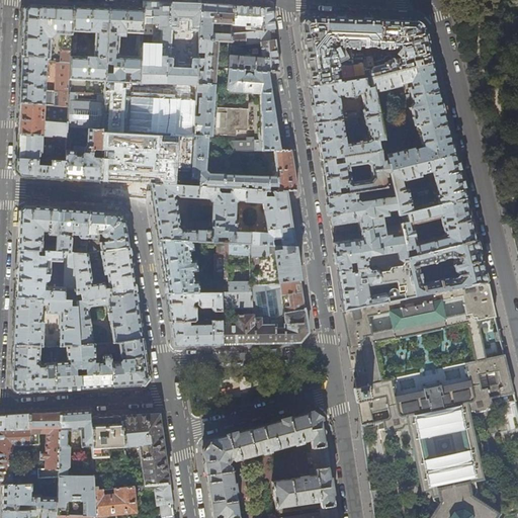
[(517,0),(511,0),(512,0),(508,2),(511,9),(517,4),(517,0)]
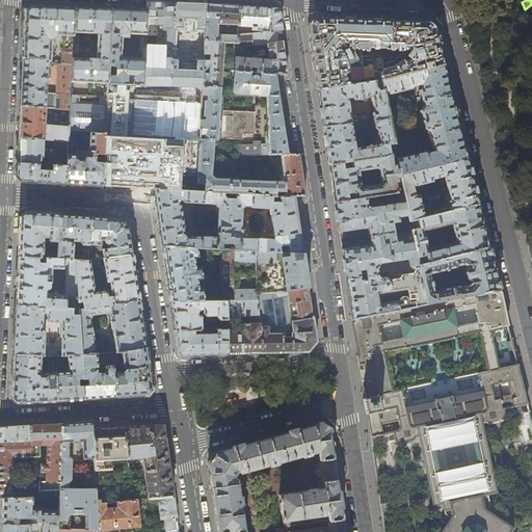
[(148,1),(147,9),(145,48),(156,48),(157,31),(165,31),(164,48),(173,49),(174,49),(175,27),(176,3),(160,2),(148,1)]
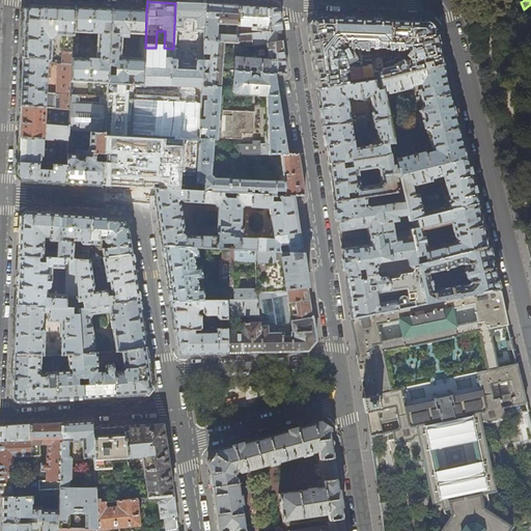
[(175,3),(174,27),(179,28),(180,28),(182,27),(182,26),(183,25),(183,19),(198,20),(197,27),(198,28),(199,29),(200,29),(205,30),(206,4),(191,3),(175,3)]
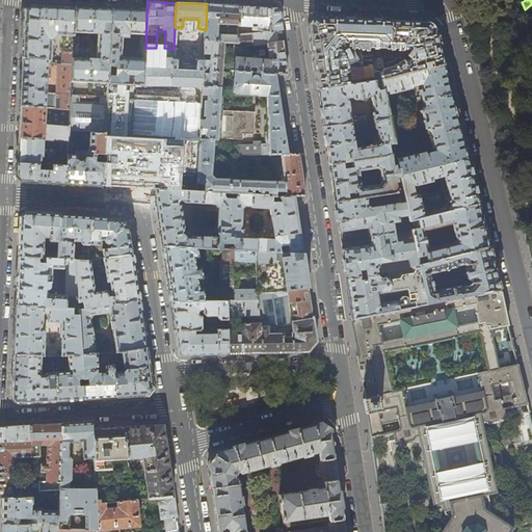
[(55,63),(57,63),(72,64),(72,58),(72,54),(73,45),(73,41),(75,6),(61,6),(30,4),(24,9),(24,29),(22,57),(51,59),(52,38),(55,35),(63,36),(62,47),(61,48),(61,60),(56,60),(55,63)]
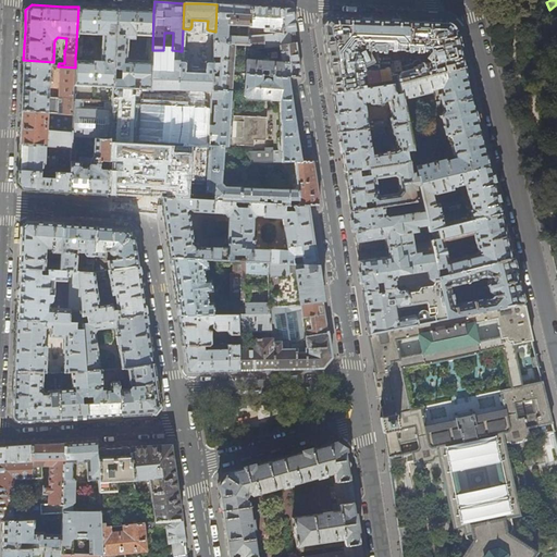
[(231,5),(217,4),(215,32),(213,62),(212,90),(232,91),(234,46),(248,46),(248,38),(227,36),(227,25),(249,27),(250,7),(231,5)]
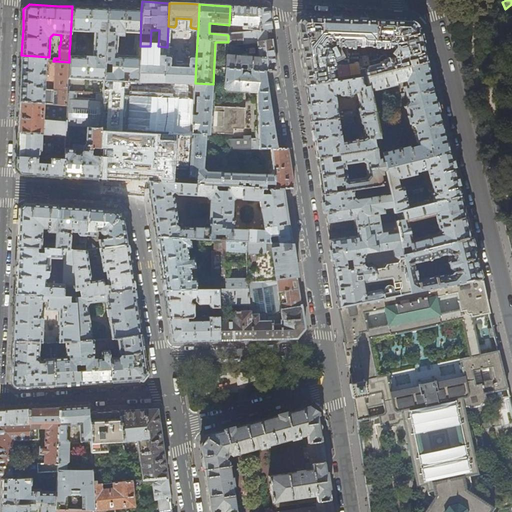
[(72,6),(70,39),(75,40),(75,32),(94,33),(93,58),(69,56),(69,62),(68,79),(104,80),(108,8),(87,7),(72,6)]
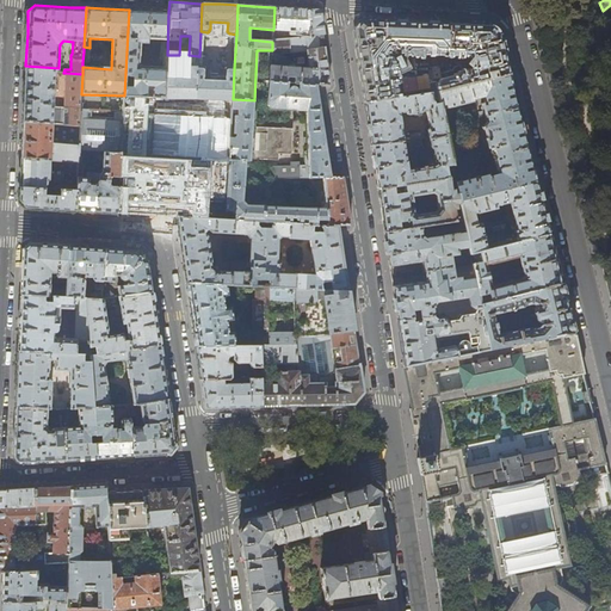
[(272,41),(290,39),(290,31),(296,32),(297,32),(298,32),(300,31),(300,30),(301,30),(301,38),(323,36),(321,22),(320,11),(319,10),(295,8),(275,7),(273,30),(272,41)]
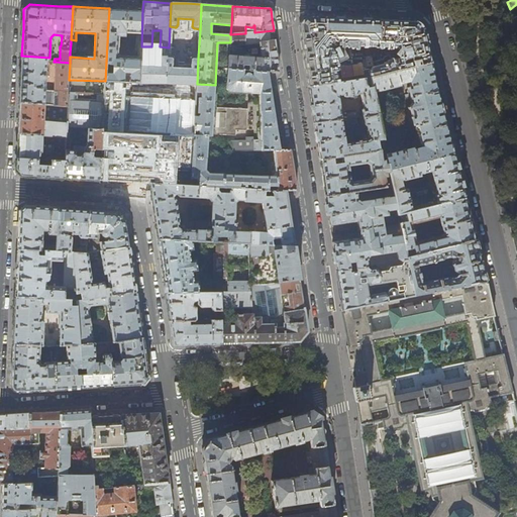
[(126,9),(109,8),(105,81),(123,82),(123,73),(130,74),(129,83),(139,83),(140,60),(138,60),(138,57),(118,57),(119,32),(136,33),(135,53),(138,53),(138,46),(141,46),(142,9),(126,9)]
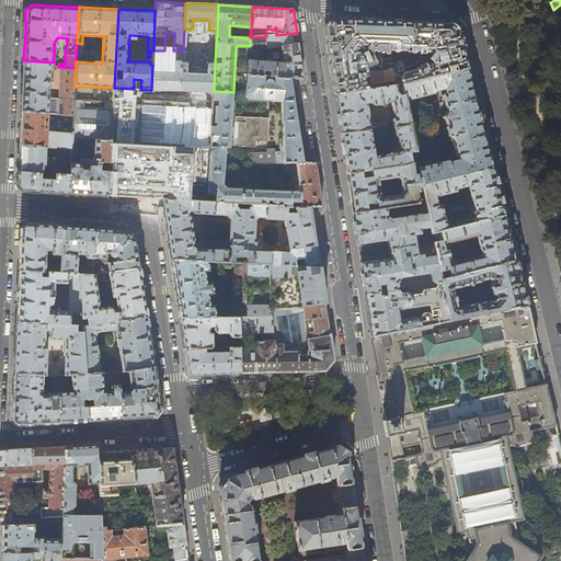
[(411,59),(411,50),(412,21),(380,20),(334,18),(324,29),(329,56),(335,94),(366,90),(361,59),(359,58),(358,52),(362,50),(377,50),(377,52),(377,59),(386,59),(386,56),(388,56),(388,50),(391,50),(391,58),(411,59)]
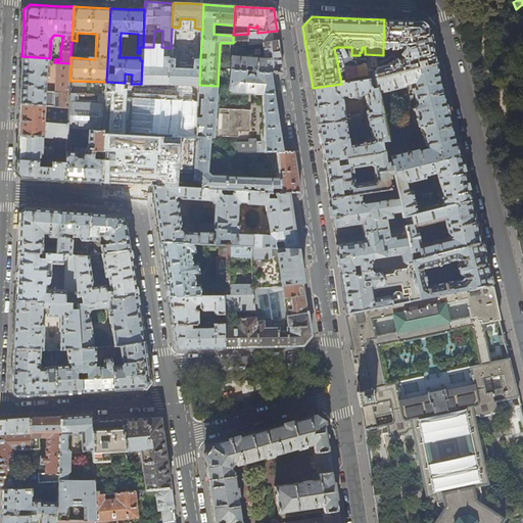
[(362,74),(363,81),(374,79),(436,63),(431,44),(427,29),(418,21),(402,20),(384,19),(383,47),(402,48),(406,51),(401,52),(403,56),(402,59),(401,59),(399,58),(392,60),(390,63),(378,66),(373,70),(373,73),(362,74)]
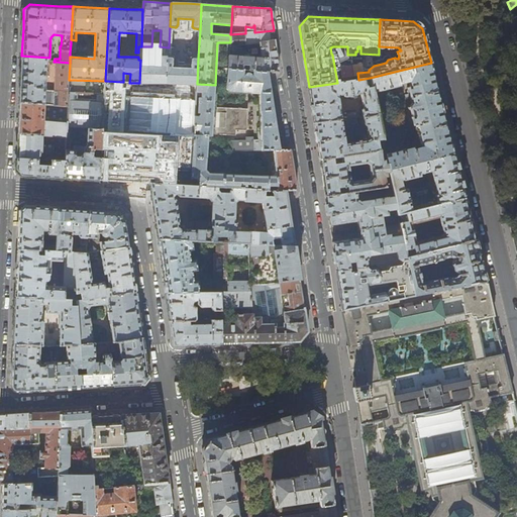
[(230,35),(230,42),(230,46),(260,43),(263,59),(229,57),(229,69),(243,71),(253,71),(269,72),(280,73),(277,49),(274,30),(254,32),(245,33),(230,34),(230,35)]
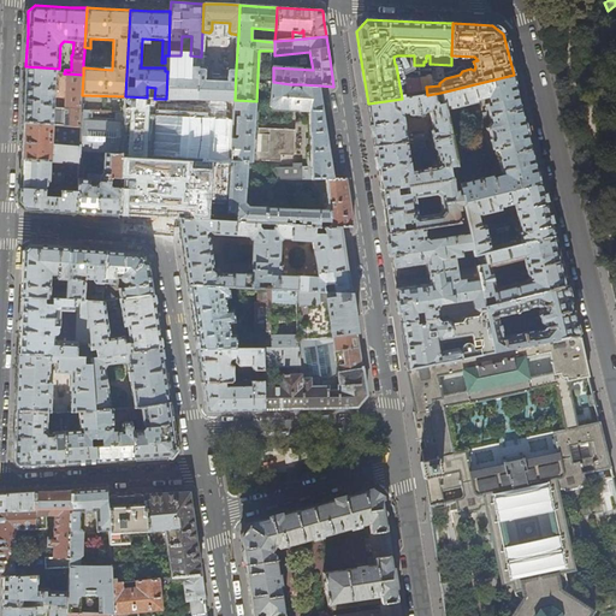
[(124,113),(118,215),(150,218),(178,219),(178,218),(226,220),(227,212),(229,190),(232,138),(234,113),(235,100),(236,69),(230,69),(229,69),(227,70),(227,71),(226,80),(207,80),(207,71),(207,70),(206,69),(206,67),(205,67),(200,67),(200,57),(190,55),(181,55),(169,55),(165,55),(165,63),(165,67),(165,71),(167,71),(166,99),(154,99),(147,98),(125,96),(124,113)]
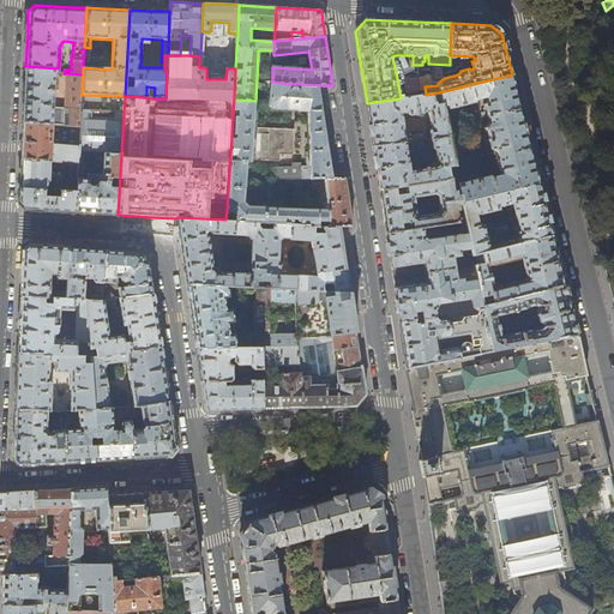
[(23,122),(79,127),(80,110),(82,95),(83,74),(66,73),(64,109),(53,108),(54,73),(59,73),(60,68),(59,68),(25,66),(24,92),(24,94),(23,122)]
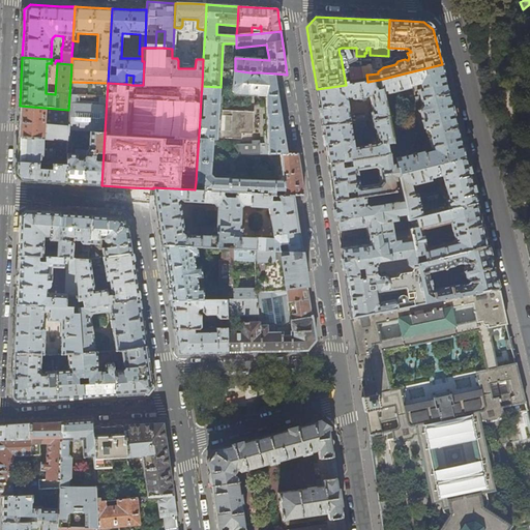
[(396,168),(398,174),(465,157),(457,123),(454,117),(445,80),(442,64),(379,80),(385,112),(389,111),(388,107),(390,106),(388,94),(410,89),(411,86),(419,84),(420,88),(418,89),(422,106),(419,111),(417,111),(418,113),(419,112),(421,120),(420,121),(422,129),(425,129),(432,152),(423,154),(423,153),(422,151),(394,158),(396,168)]
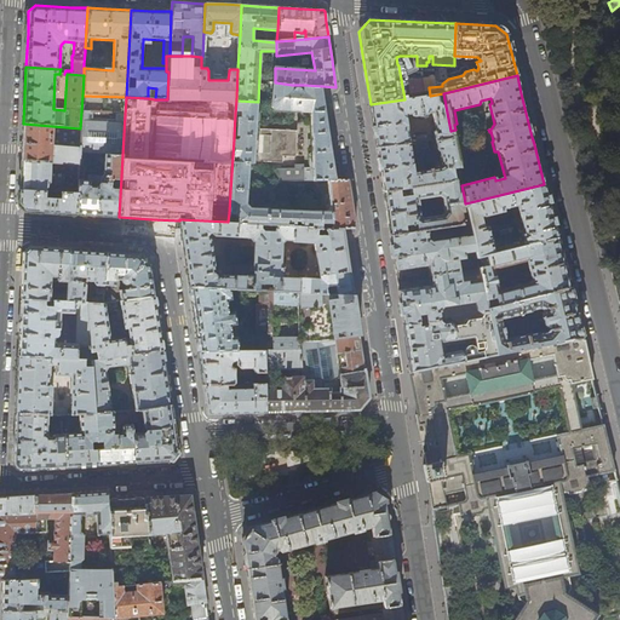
[(414,81),(418,98),(430,96),(429,87),(429,80),(414,81)]
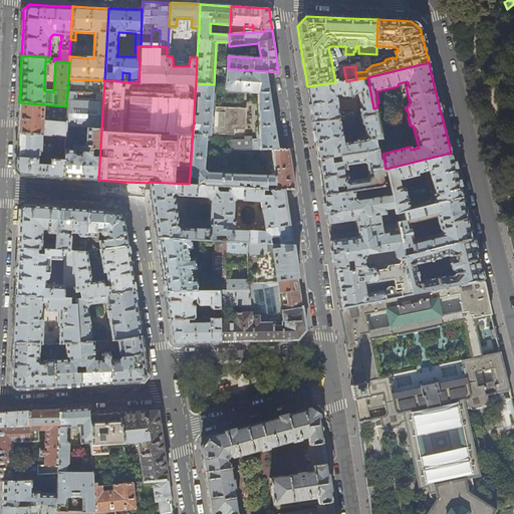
[(242,70),(228,68),(227,69),(226,83),(226,86),(226,88),(228,90),(258,92),(259,115),(256,115),(256,120),(260,119),(260,126),(259,126),(257,129),(257,140),(252,140),(252,136),(244,136),(244,139),(229,140),(233,151),(272,150),(278,150),(275,129),(269,85),(267,71),(252,70),(252,76),(250,76),(250,75),(249,74),(249,73),(248,73),(247,73),(246,72),(245,73),(244,73),(244,74),(243,75),(242,75),(242,70)]
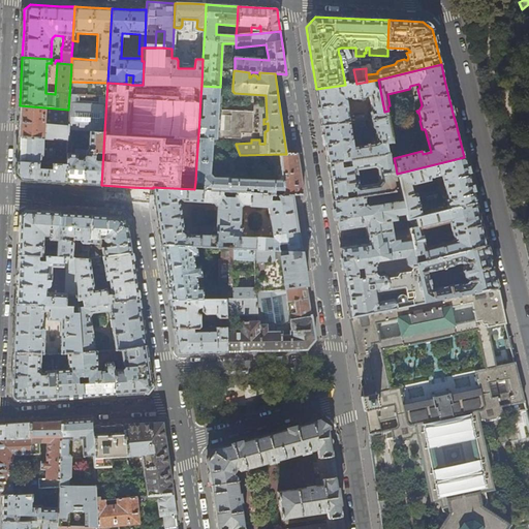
[(318,107),(321,126),(350,122),(346,98),(352,97),(352,99),(353,99),(354,99),(355,99),(364,98),(365,97),(366,97),(366,95),(369,96),(372,112),(370,113),(371,119),(386,117),(384,112),(378,80),(367,82),(356,84),(345,85),(316,89),(318,107)]
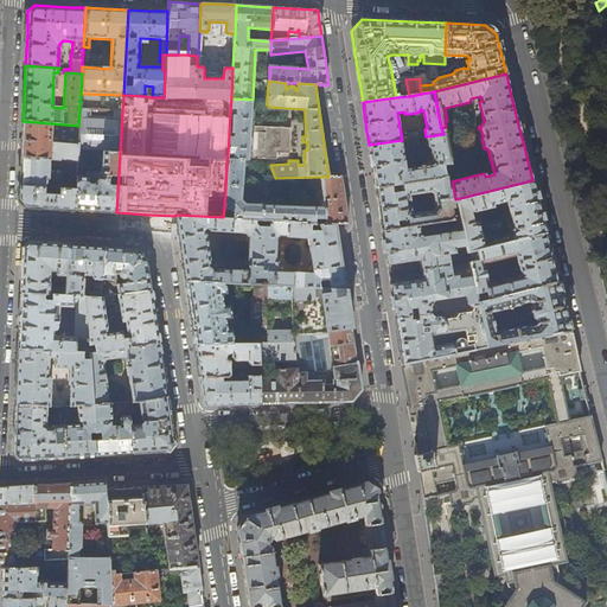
[(229,136),(225,187),(243,189),(244,160),(249,160),(249,157),(278,158),(278,152),(289,153),(288,128),(255,126),(255,109),(251,109),(253,100),(231,98),(230,112),(234,112),(234,109),(237,109),(236,116),(234,115),(232,133),(235,133),(235,138),(229,136)]
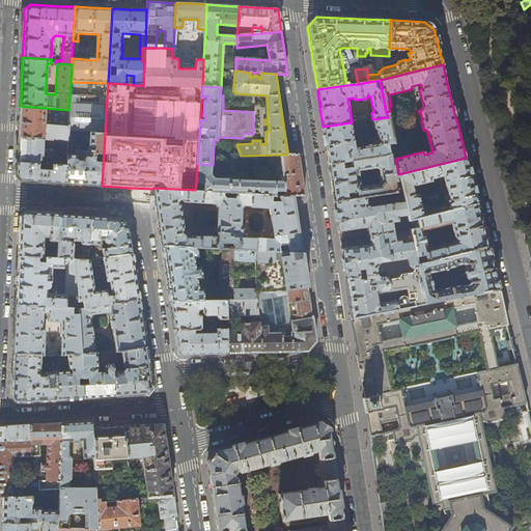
[(84,185),(102,186),(107,98),(70,95),(68,110),(67,130),(91,132),(90,148),(87,152),(87,149),(75,149),(74,155),(66,154),(65,165),(65,184),(84,185)]
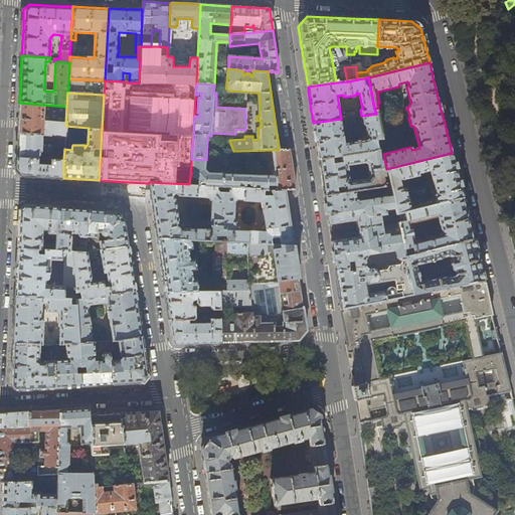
[(20,134),(19,158),(37,159),(49,160),(63,160),(64,149),(65,126),(66,107),(19,103),(18,117),(17,133),(20,134)]
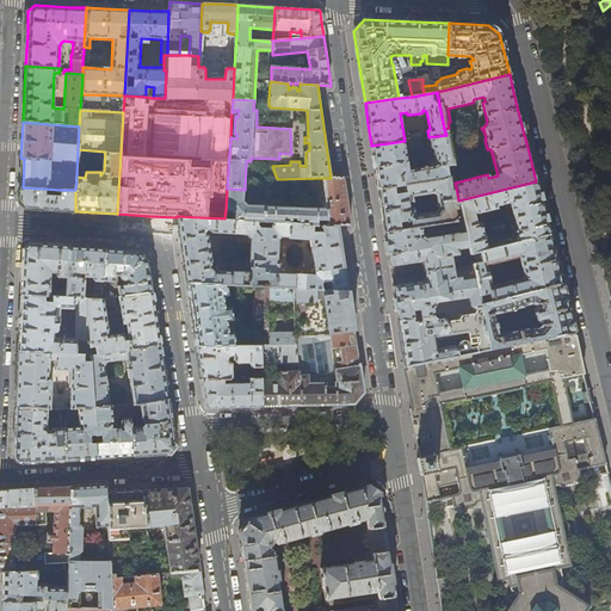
[(375,165),(378,189),(449,178),(455,177),(451,165),(450,153),(446,135),(429,137),(431,147),(433,148),(437,165),(408,168),(405,141),(371,146),(375,165)]
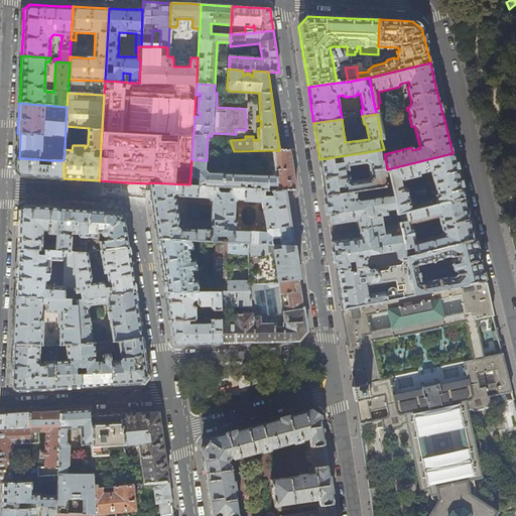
[(279,150),(273,150),(274,173),(272,175),(209,172),(206,168),(207,160),(191,159),(190,177),(196,178),(196,179),(197,180),(198,180),(199,180),(198,185),(209,186),(214,186),(219,186),(230,187),(245,188),(264,189),(272,189),(285,190),(295,189),(292,165),(290,150),(279,150)]
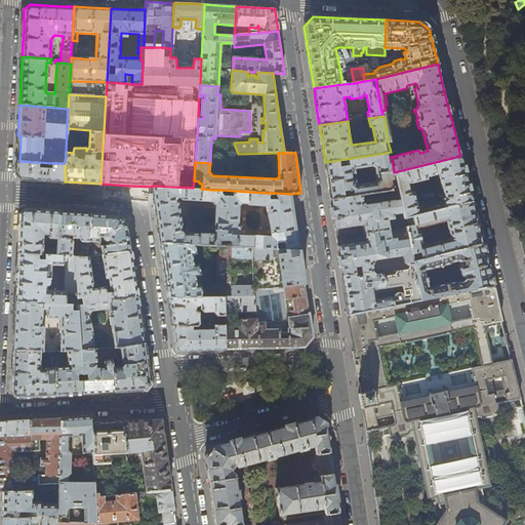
[(393,166),(391,166),(390,163),(387,163),(386,153),(325,162),(327,179),(330,199),(346,197),(345,190),(351,189),(352,196),(362,194),(389,190),(391,190),(389,179),(392,178),(392,175),(395,174),(394,172),(393,166)]
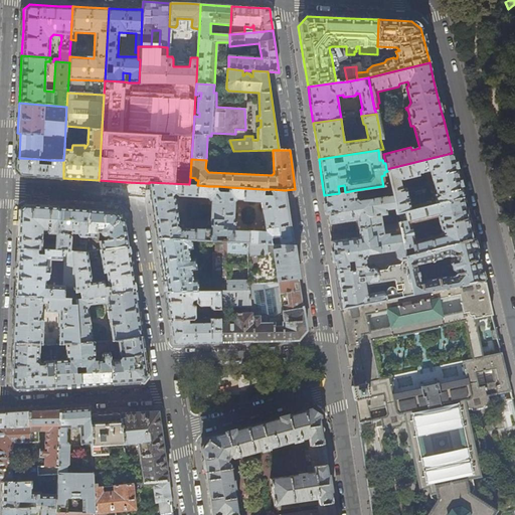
[(417,203),(418,207),(463,197),(461,190),(457,174),(452,153),(386,169),(387,171),(389,185),(394,209),(395,213),(402,211),(409,209),(403,184),(398,185),(398,180),(417,176),(417,174),(428,171),(430,177),(426,178),(427,183),(432,182),(434,194),(432,195),(434,199),(417,203)]
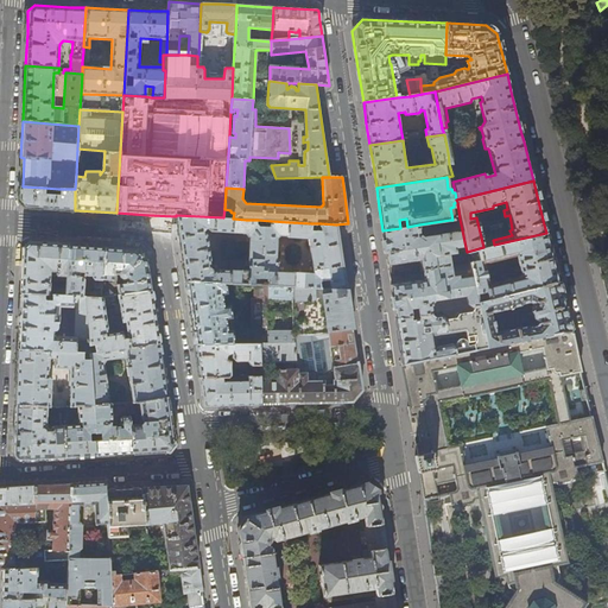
[(46,208),(75,210),(75,189),(58,189),(58,195),(46,194),(46,191),(44,191),(44,188),(23,187),(19,187),(19,200),(25,207),(46,208)]
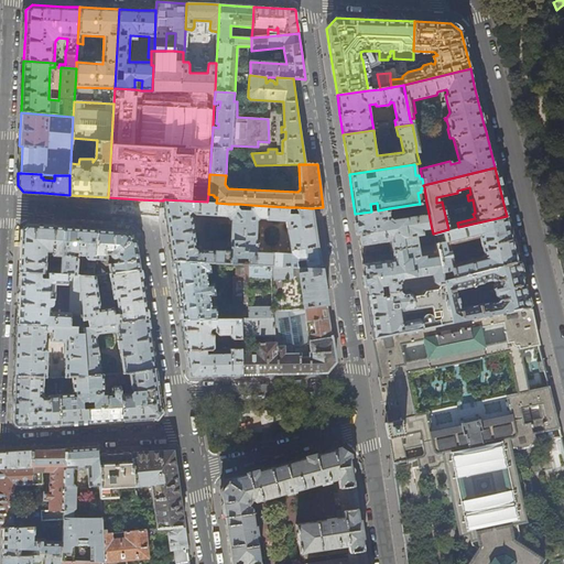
[(207,202),(163,199),(163,201),(166,227),(169,242),(172,261),(208,262),(237,263),(249,264),(271,266),(272,252),(258,251),(258,243),(256,243),(257,221),(260,218),(267,218),(268,206),(251,205),(251,210),(240,210),(239,208),(239,204),(234,204),(234,209),(228,209),(228,204),(216,203),(207,202)]
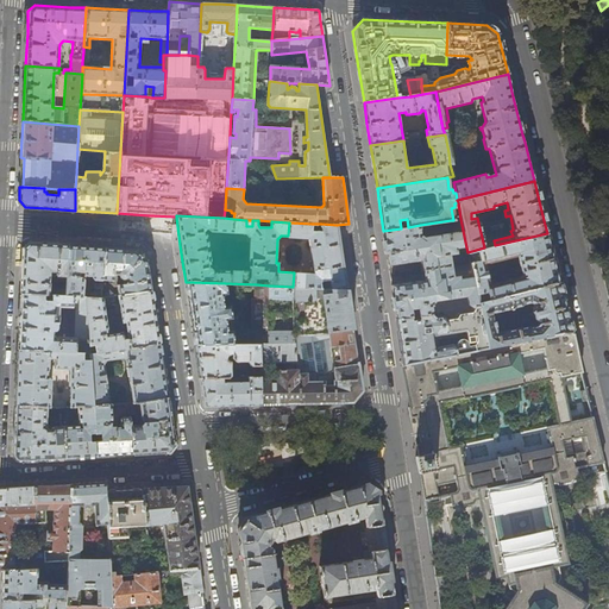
[(420,261),(422,271),(451,267),(450,256),(457,255),(456,249),(466,248),(460,219),(453,220),(451,220),(453,234),(425,239),(421,236),(420,225),(408,227),(401,228),(383,231),(384,242),(387,253),(388,265),(420,261)]
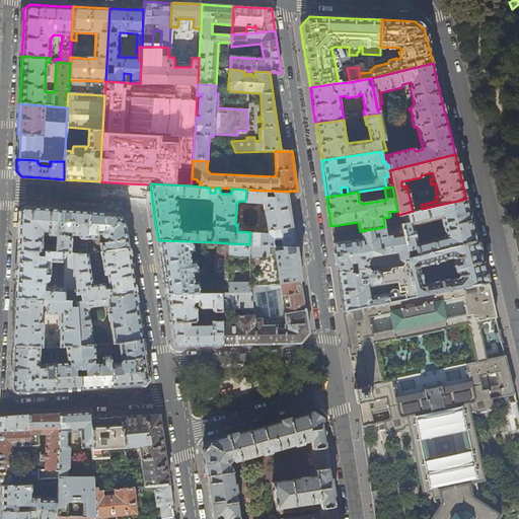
[(250,232),(249,244),(275,246),(274,240),(276,239),(277,239),(278,239),(279,239),(280,239),(281,238),(283,246),(296,247),(291,215),(287,192),(274,191),(275,198),(274,197),(273,197),(272,197),(271,197),(270,197),(269,197),(269,195),(267,195),(266,191),(246,190),(245,201),(245,202),(264,203),(268,234),(250,232)]
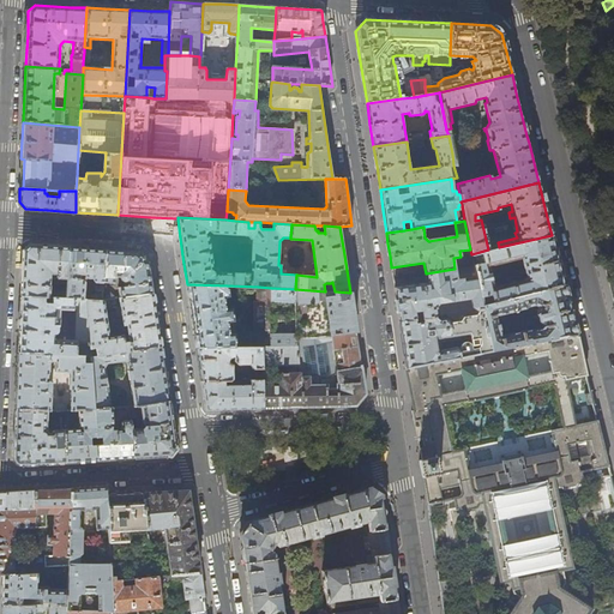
[(482,262),(474,264),(476,281),(483,299),(492,298),(494,306),(565,289),(558,259),(552,235),(499,247),(488,250),(480,252),(482,262)]
